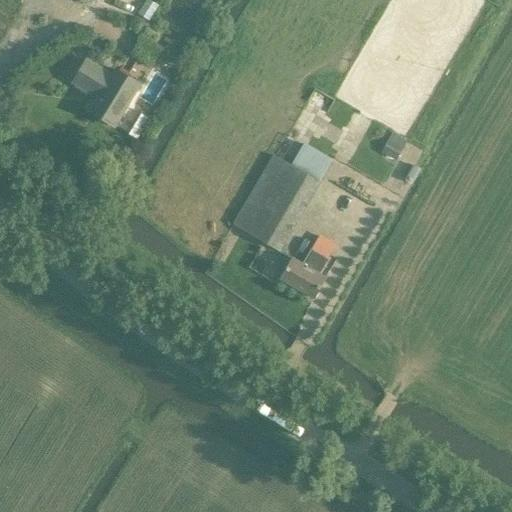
[(114,127),(140,85),(116,70),(112,76),(86,60),(73,83),(98,98),(90,112),(114,127)]
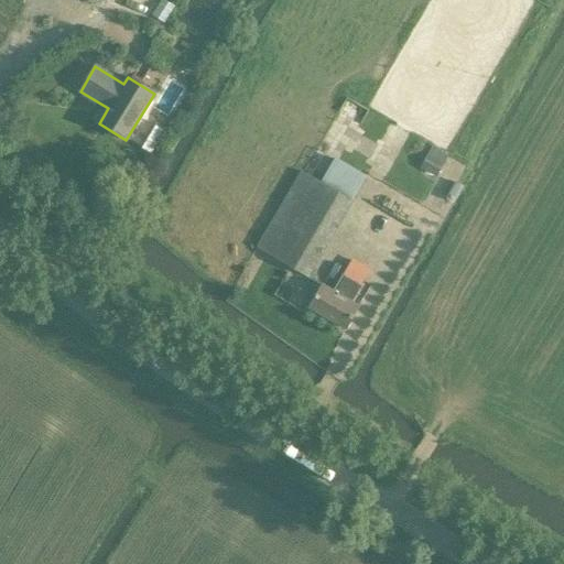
[(258,248),(306,277),(315,261),(289,246),(312,207),(338,223),(351,201),(302,172),(258,248)]
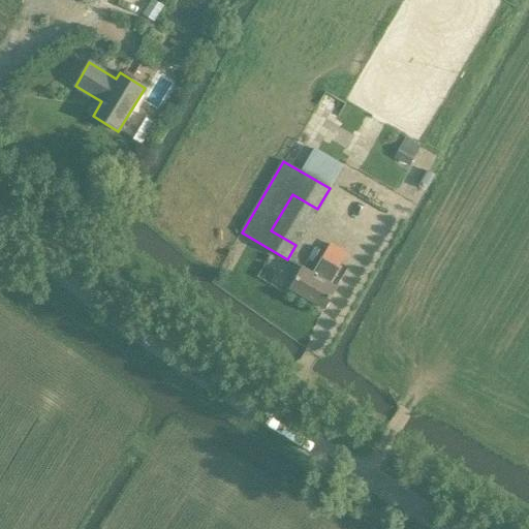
[(330,245),(321,259),(338,269),(346,254),(330,245)]
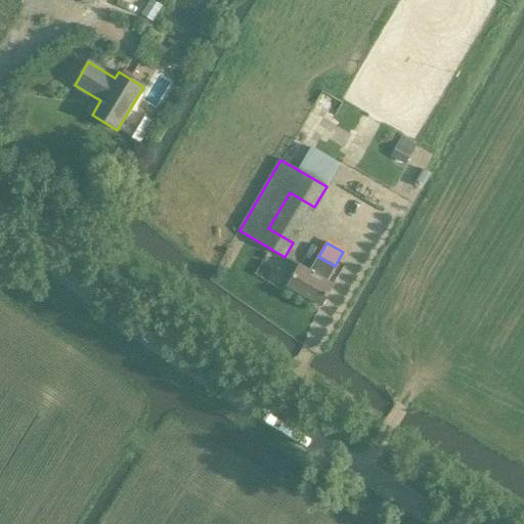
[(118,263),(107,256),(101,266),(111,272),(118,263)]
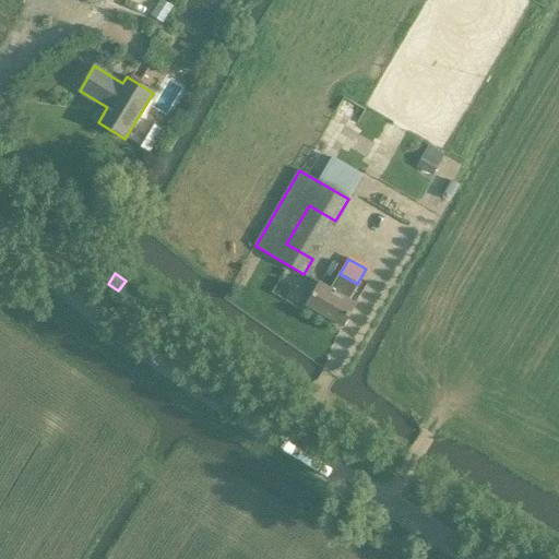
[(348,299),(357,284),(340,274),(331,289),(320,283),(306,305),(342,326),(356,304),(348,299)]
